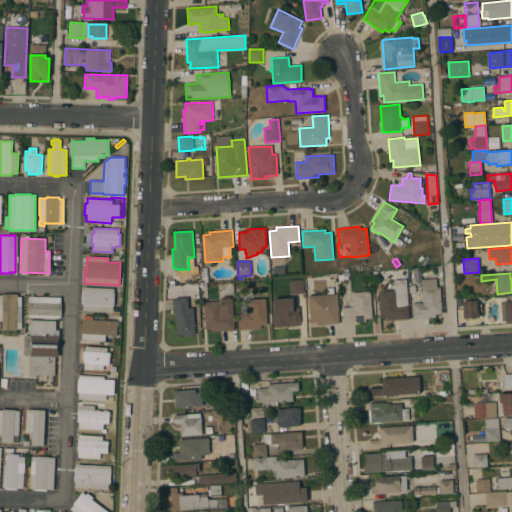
[(442,314),(436,314),(436,317),(413,319),(412,303),(423,302),(421,279),(437,278),(437,287),(440,287),(442,314)]
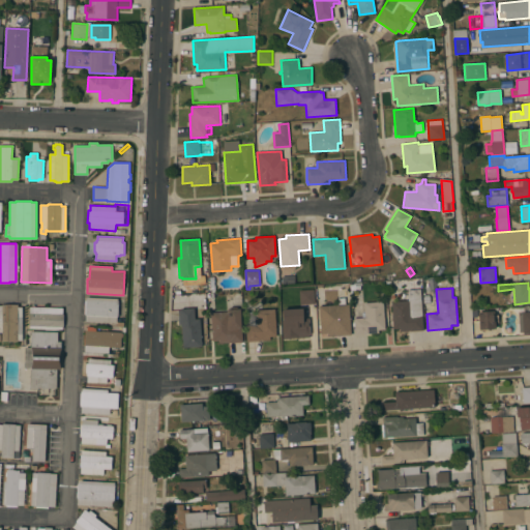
[(314,289),(315,304),(300,304),(299,290),(314,289)]
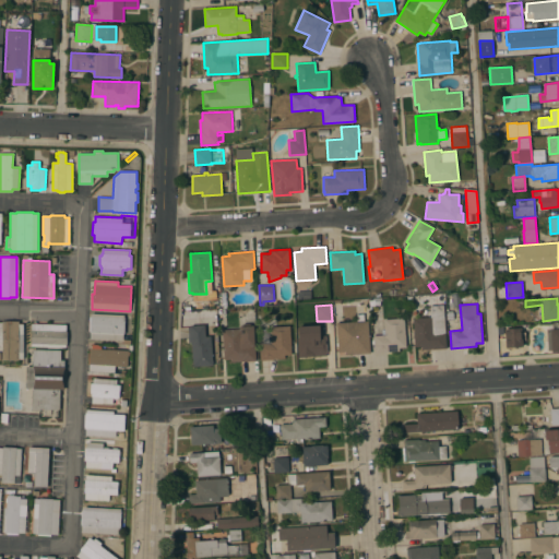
[(447,348),(421,351),(421,346),(415,347),(413,318),(430,317),(430,306),(443,305),(447,348)]
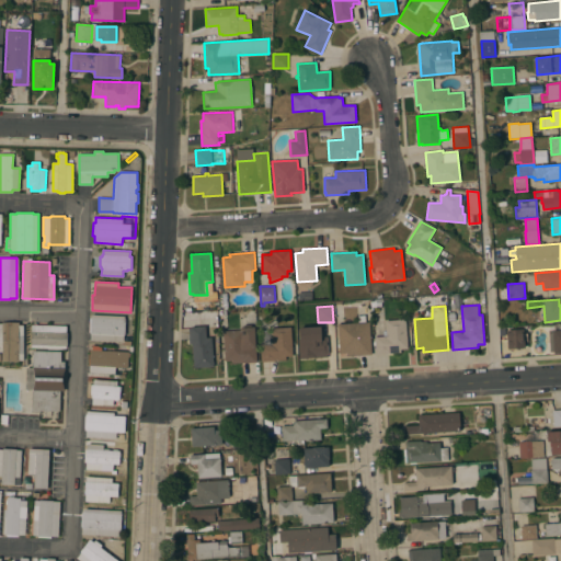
[(125,316),(125,319),(126,319),(125,335),(124,335),(124,341),(91,340),(91,333),(90,333),(90,332),(89,332),(90,318),(91,318),(91,317),(92,318),(92,315),(125,316)]
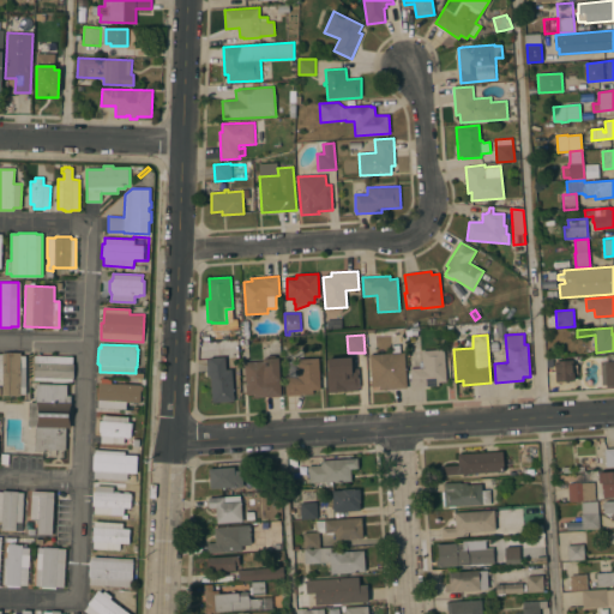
[(369,354),(392,353),(391,345),(399,344),(401,353),(404,351),(407,387),(380,390),(380,386),(372,386),(369,354)]
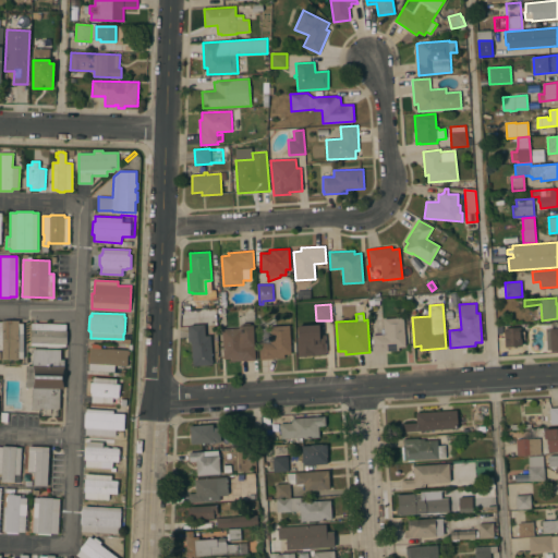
[(405,347),(399,347),(399,350),(374,352),(373,335),(385,334),(384,318),(403,317),(405,347)]
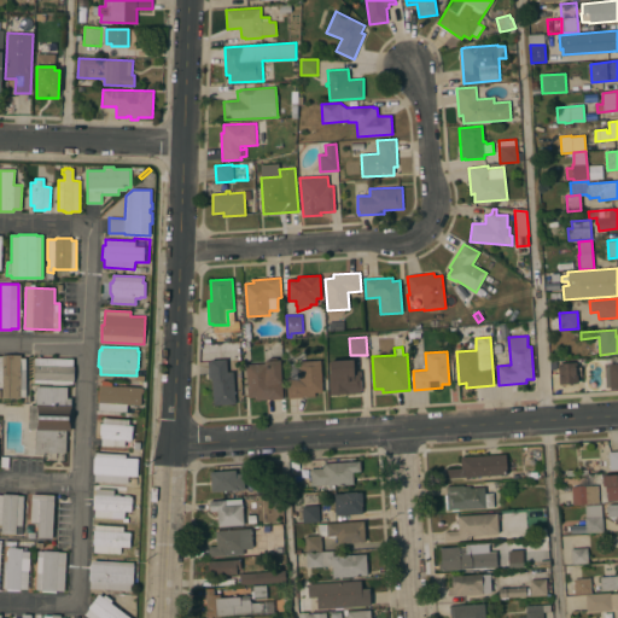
[(27,396),(21,396),(21,398),(3,398),(3,388),(0,388),(0,356),(3,356),(3,355),(21,355),(21,357),(27,357),(27,396)]
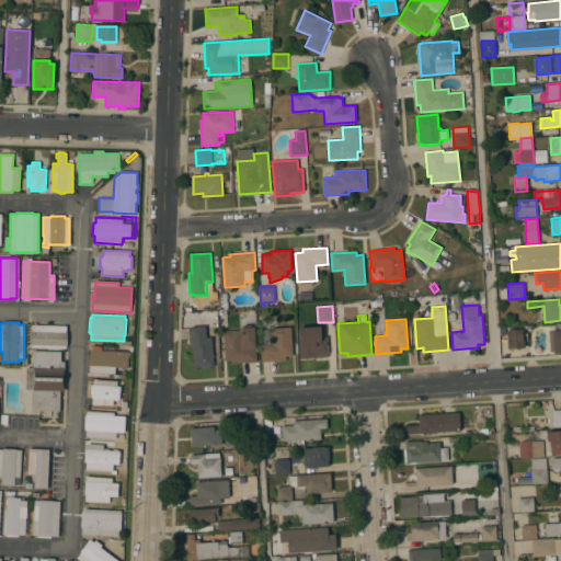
[(67,325),(67,332),(68,332),(67,345),(66,345),(66,348),(31,347),(32,324),(67,325)]
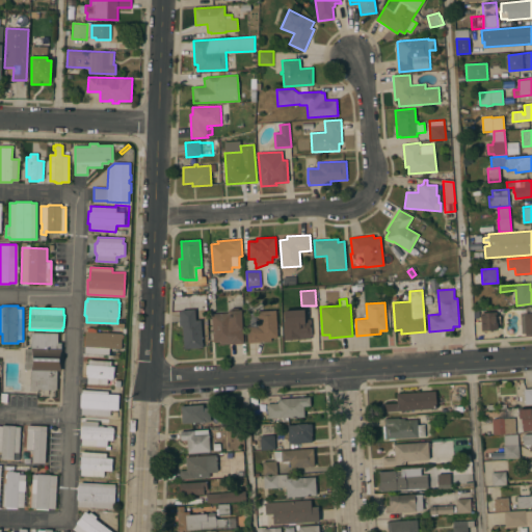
[(531,308),(531,334),(526,335),(525,334),(522,334),(521,314),(527,314),(526,309),(531,308)]
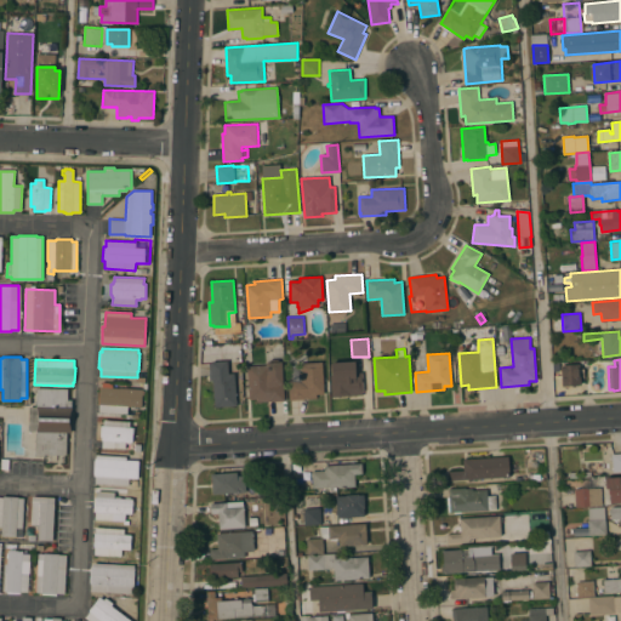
[(237,406),(215,408),(214,380),(210,380),(209,363),(211,363),(211,362),(227,360),(228,374),(234,374),(237,406)]
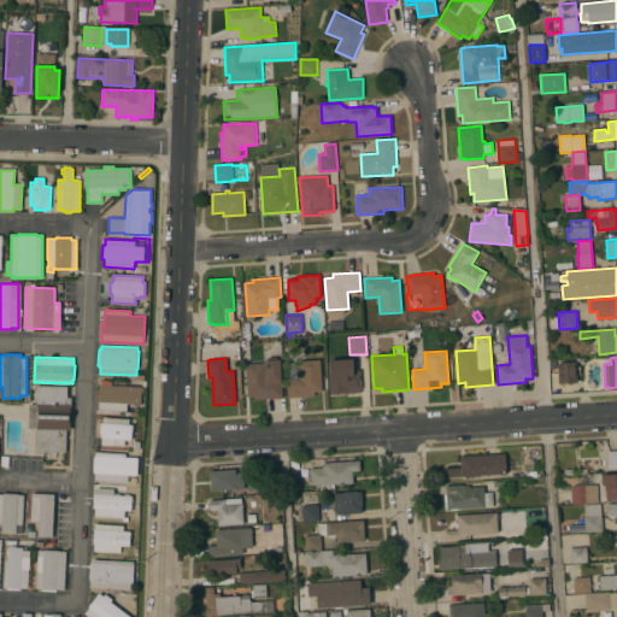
[(329,395),(328,374),(330,374),(329,360),(353,358),(354,370),(359,370),(362,388),(360,388),(360,392),(329,395)]
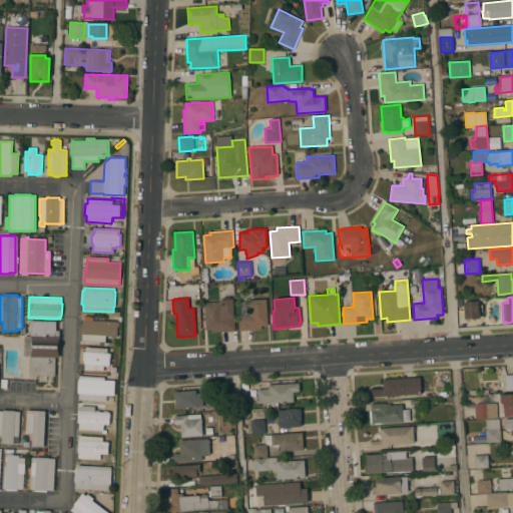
[(212,332),(212,329),(205,330),(204,305),(206,304),(206,303),(220,302),(220,300),(233,299),(235,331),(212,332)]
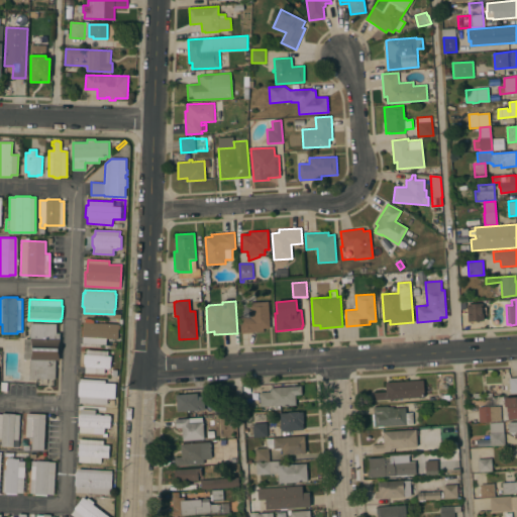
[(242,304),(249,304),(249,302),(268,301),(270,328),(264,328),(264,331),(240,333),(239,317),(243,317),(242,304)]
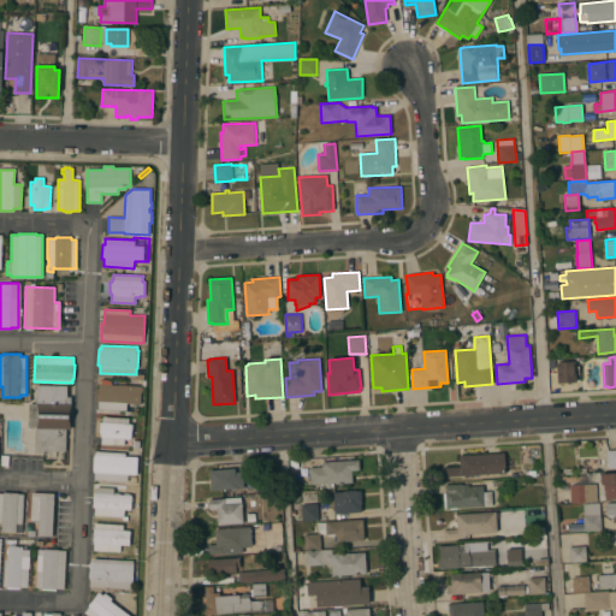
[(557,383),(556,362),(575,361),(576,383),(557,383)]
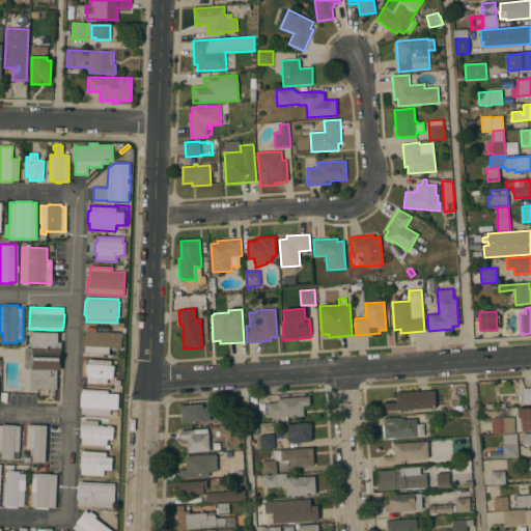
[(109,328),(109,332),(122,333),(121,348),(110,347),(109,354),(84,352),(85,344),(84,343),(84,338),(85,338),(85,337),(84,337),(84,332),(85,333),(85,331),(87,327),(109,328)]
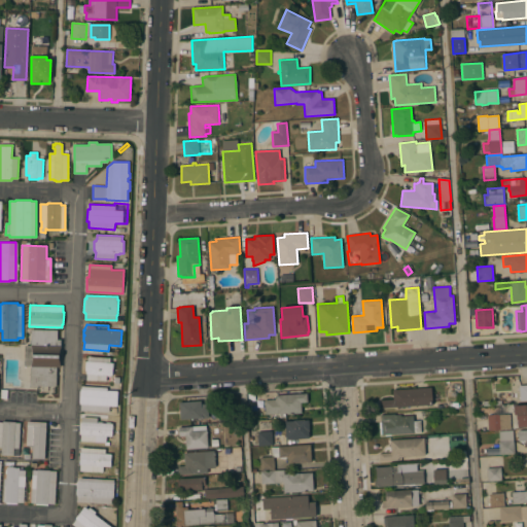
[(58,339),(61,340),(61,345),(61,367),(57,367),(57,386),(38,386),(38,387),(30,387),(30,365),(25,365),(25,345),(31,345),(31,329),(58,329),(58,339)]
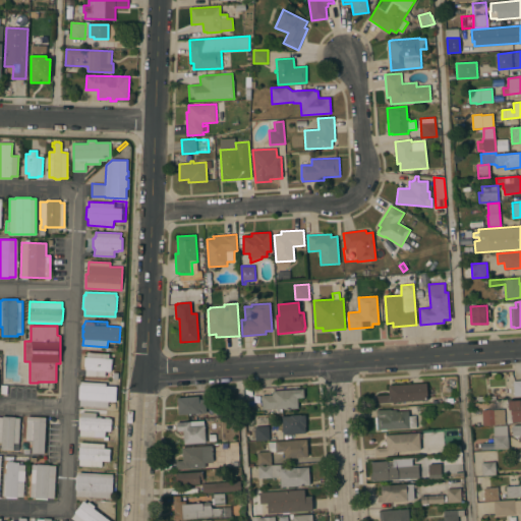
[(109,353),(109,358),(112,358),(111,371),(105,370),(105,378),(85,375),(85,369),(84,369),(85,366),(83,366),(84,357),(87,357),(87,352),(109,353)]
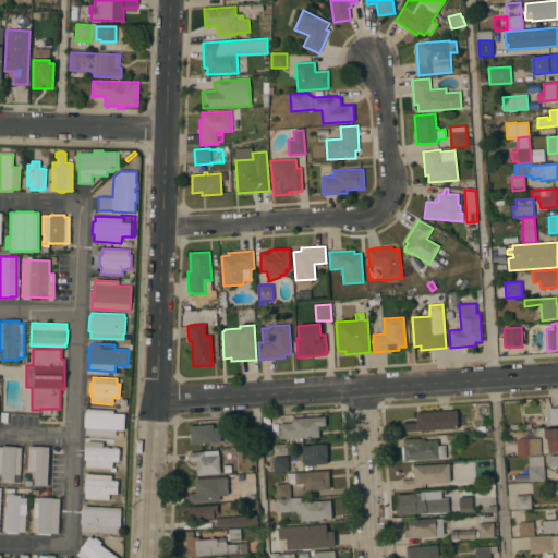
[(557,407),(548,408),(549,424),(557,423),(557,407)]
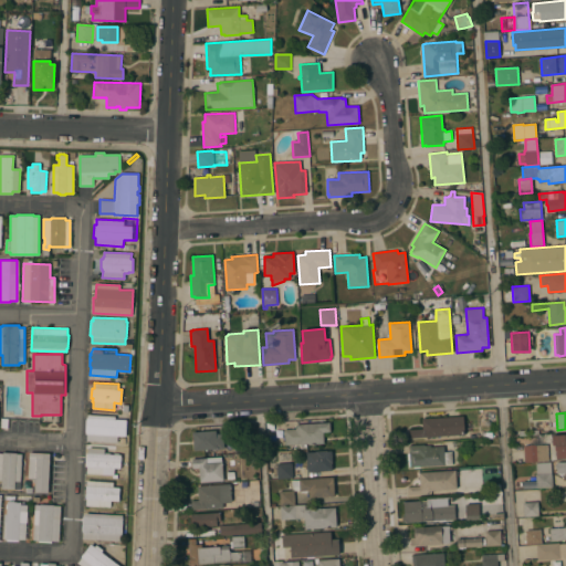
[(115,416),(115,419),(127,420),(126,436),(117,436),(117,442),(86,440),(86,433),(85,433),(86,417),(87,417),(88,415),(115,416)]
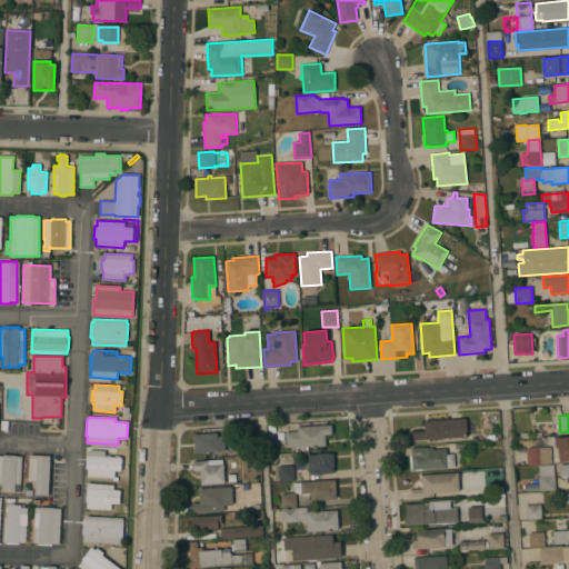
[(466,418),(467,437),(431,439),(431,440),(429,440),(429,439),(410,440),(410,431),(425,430),(423,420),(466,418)]
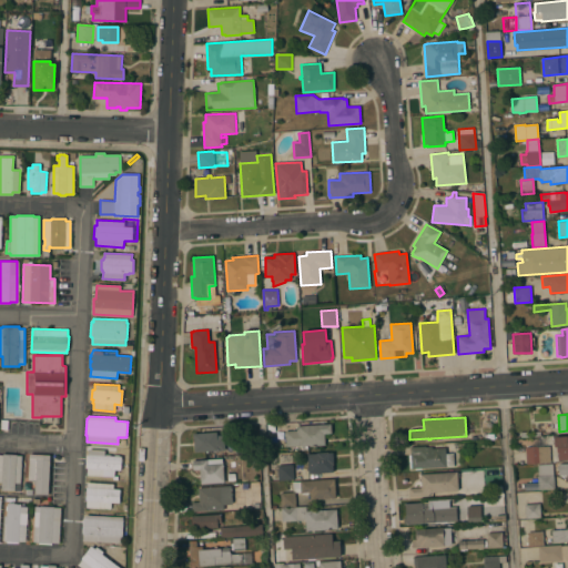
[(331,424),(332,434),(324,434),(325,445),(308,446),(308,445),(286,446),(285,430),(298,429),(297,426),(331,424)]
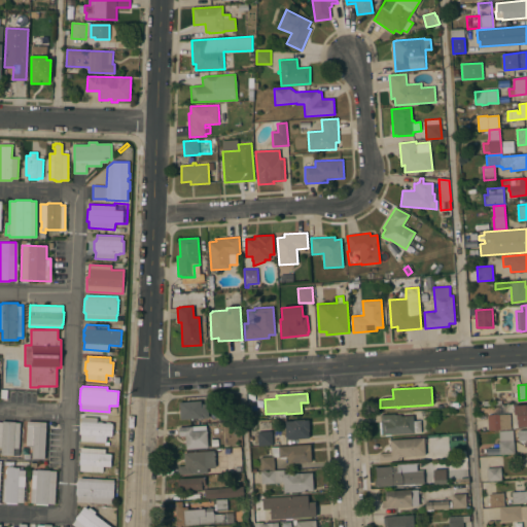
[(180,419),(179,402),(201,400),(202,403),(208,403),(209,417),(180,419)]
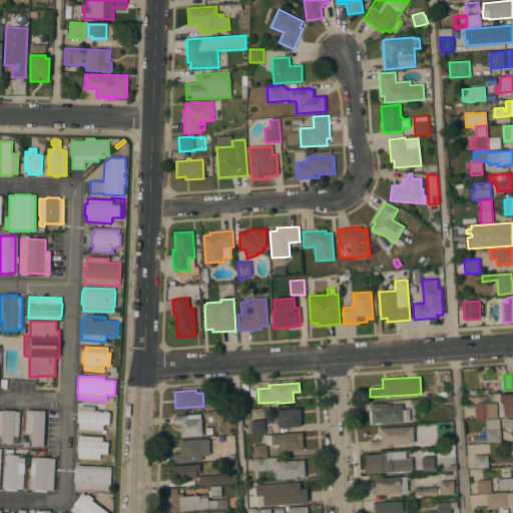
[(512,394),(512,415),(504,416),(504,408),(502,408),(502,404),(500,404),(500,394),(512,394)]
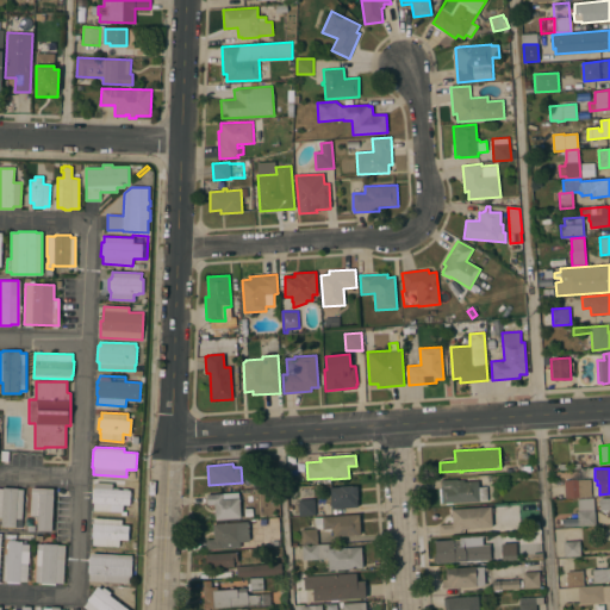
[(458,479),(458,480),(464,479),(465,481),(479,481),(479,486),(487,486),(489,500),(440,503),(439,489),(441,489),(441,480),(458,479)]
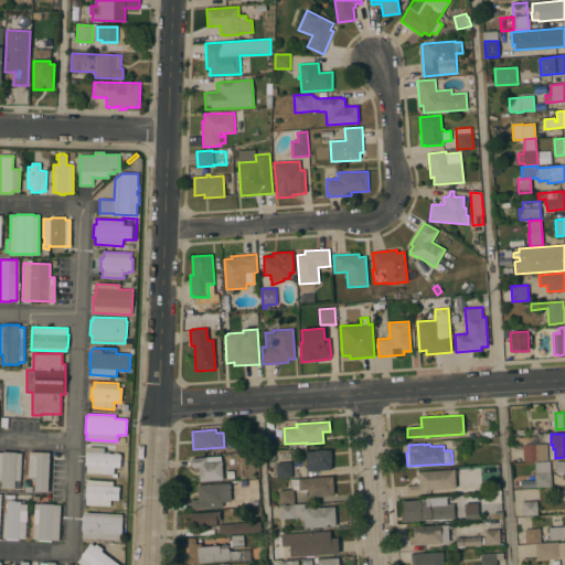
[(546,444),(547,460),(523,462),(522,445),(546,444)]
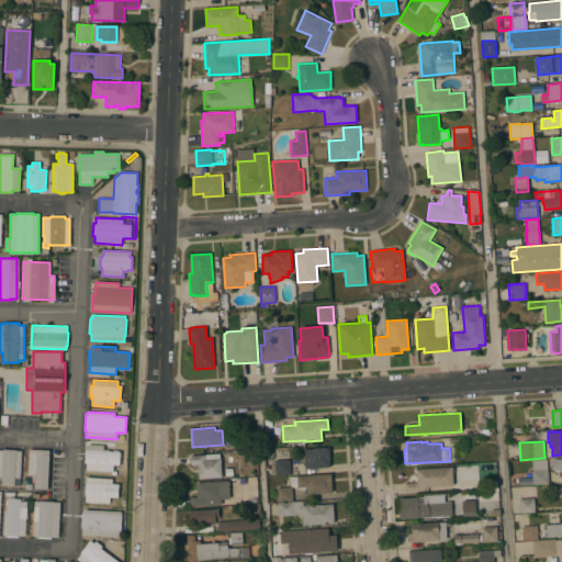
[(104,446),(103,451),(120,451),(120,465),(113,464),(113,472),(86,470),(86,463),(86,461),(85,461),(85,450),(87,450),(87,445),(104,446)]
